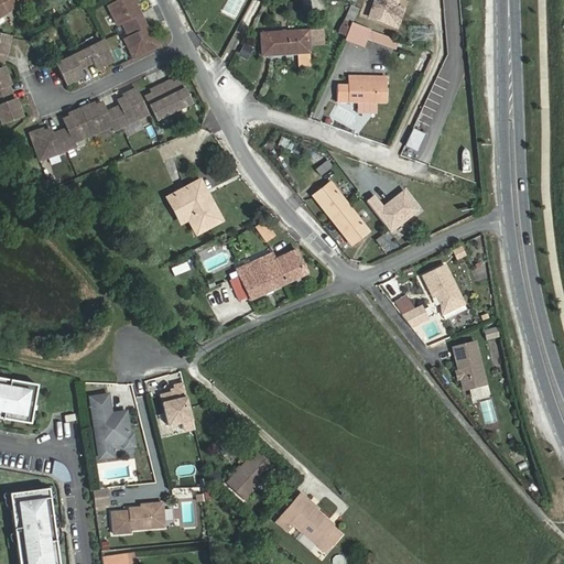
[(0,0),(0,14),(15,6),(12,0),(0,0)]
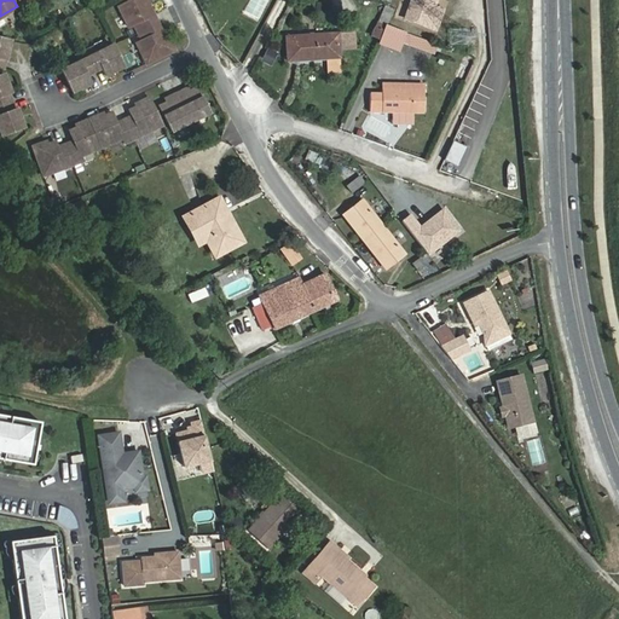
[(144,0),(136,0),(115,11),(125,32),(129,29),(133,36),(137,44),(132,46),(142,68),(169,55),(166,45),(162,46),(144,7),(148,6),(144,0)]
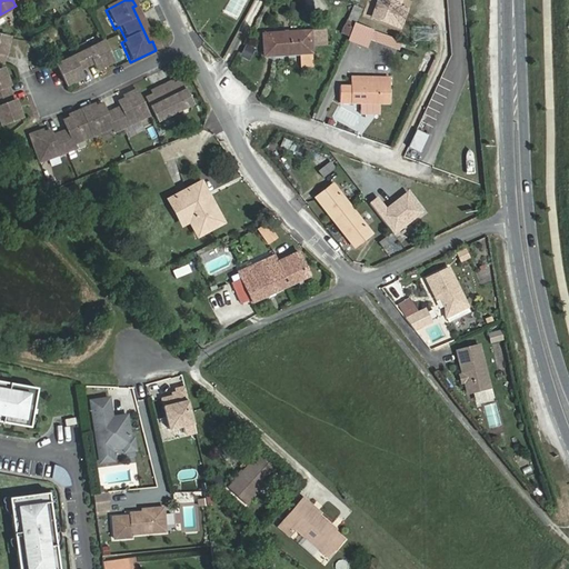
[(378,0),(372,18),(392,25),(399,6),(400,0),(378,0)]
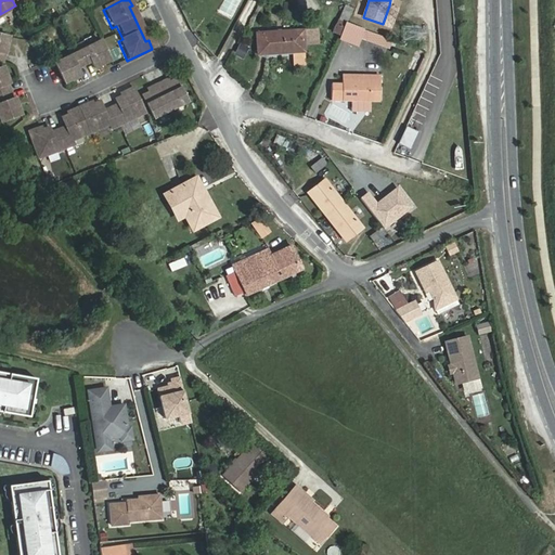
[(389,26),(396,8),(389,5),(383,24),(389,26)]
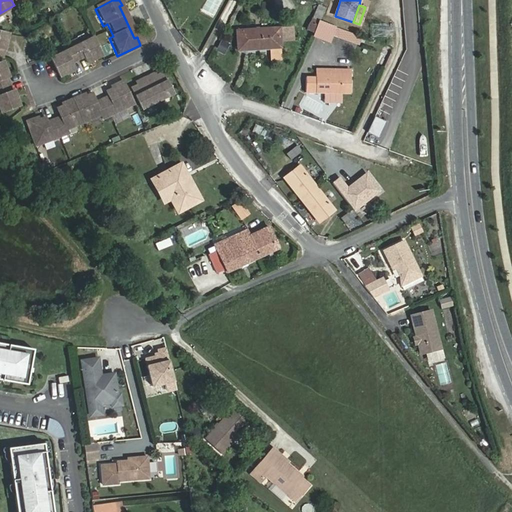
[(324,13),(317,10),(313,18),(320,21),(324,13)]
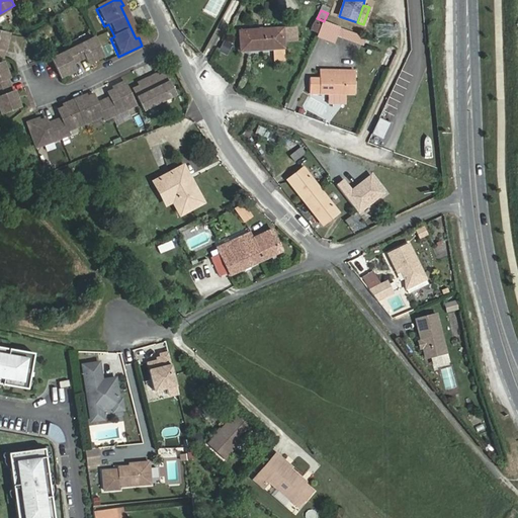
[(320,30),(323,24),(316,21),(311,30),(318,33),(320,30)]
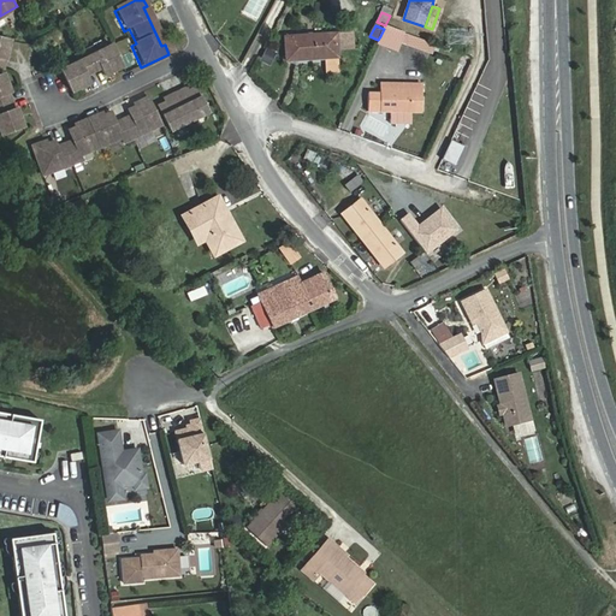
[(413,46),(416,37),(385,27),(384,29),(380,36),(378,40),(377,45),(398,52),(402,42),(413,46)]
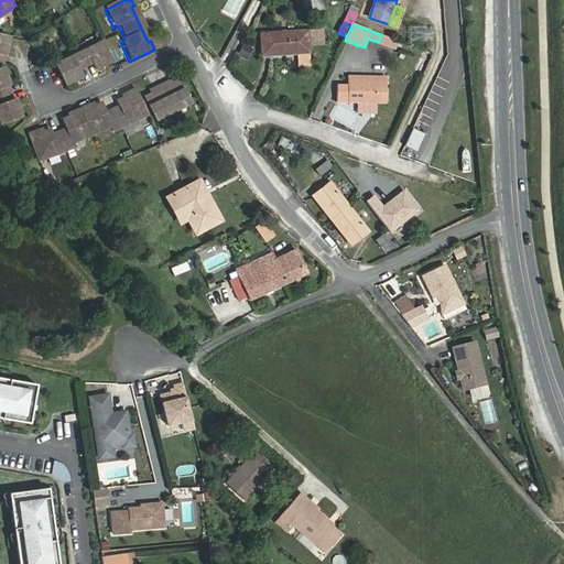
[(310,52),(307,30),(261,33),(262,55),(310,52)]
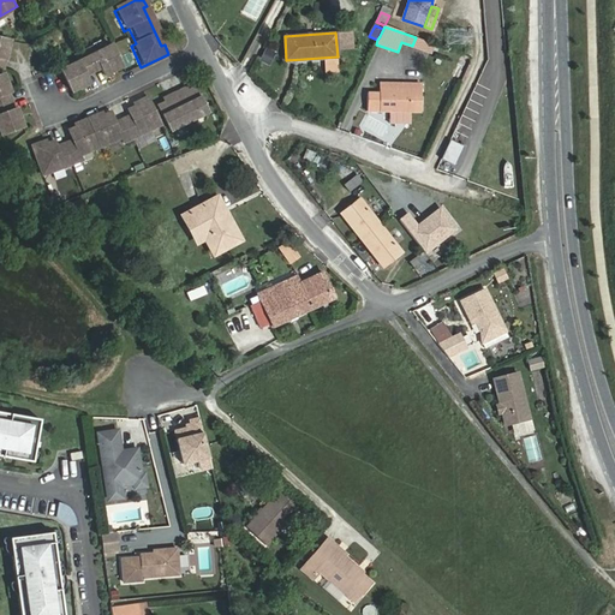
[(73,64),(57,72),(66,94),(84,85),(81,77),(96,70),(100,78),(118,70),(107,48),(90,57),(88,51),(71,58),(73,64)]
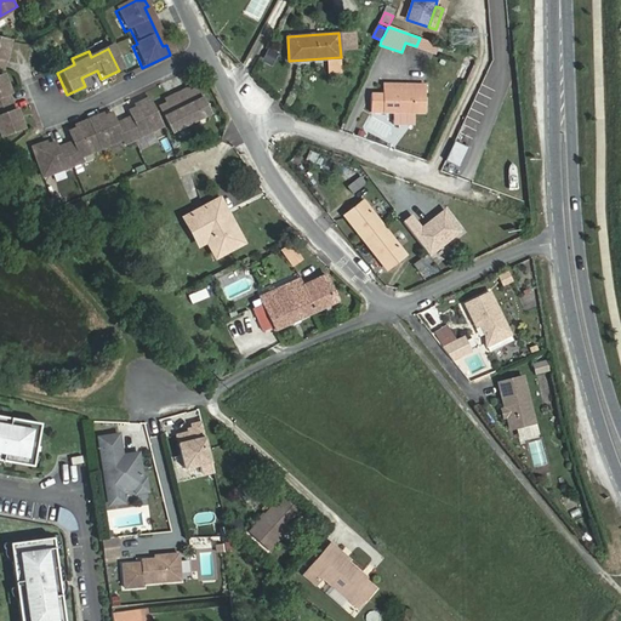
[(271,64),(277,52),(268,49),(262,60),(271,64)]
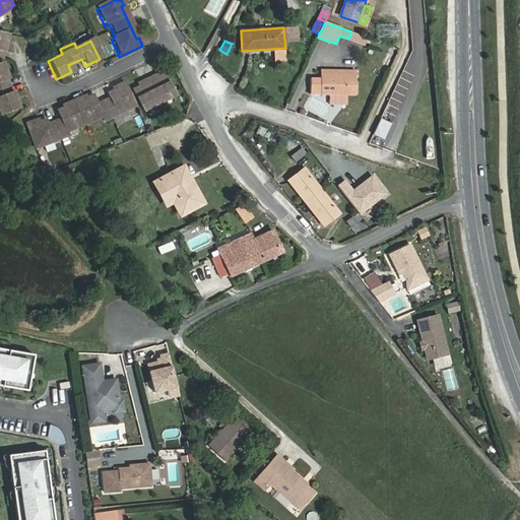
[(387,68),(396,48),(385,45),(382,52),(380,56),(384,58),(381,65),(387,68)]
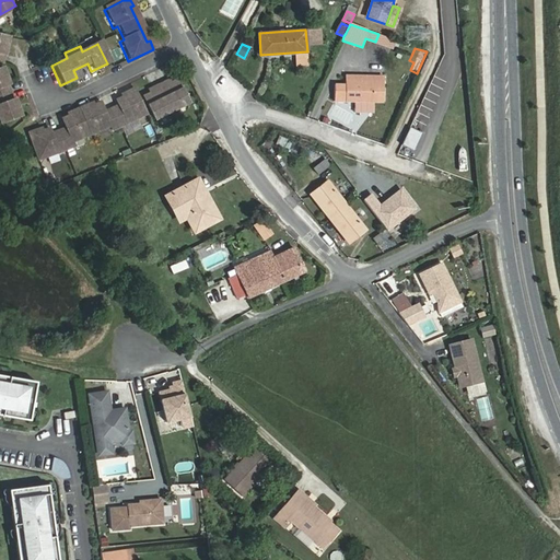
[(0,120),(18,115),(11,98),(10,98),(4,84),(6,83),(0,67),(0,120)]
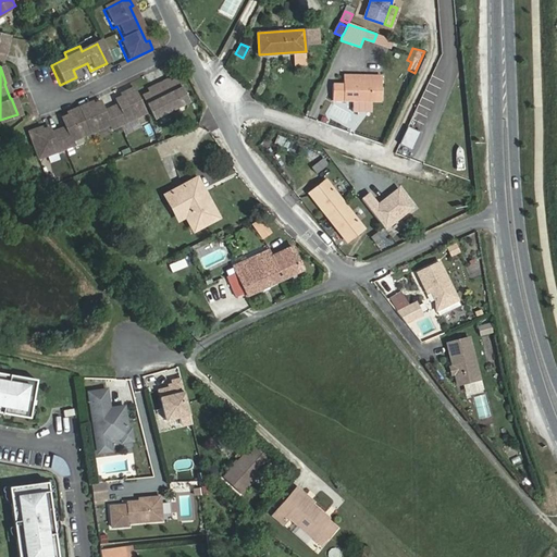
[(381,101),(381,79),(344,79),(344,101),(381,101)]
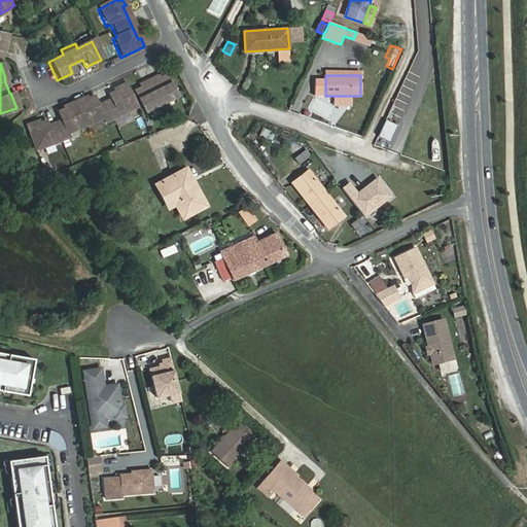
[(174,97),(164,76),(154,80),(153,77),(138,84),(140,88),(131,92),(142,113),(174,97)]
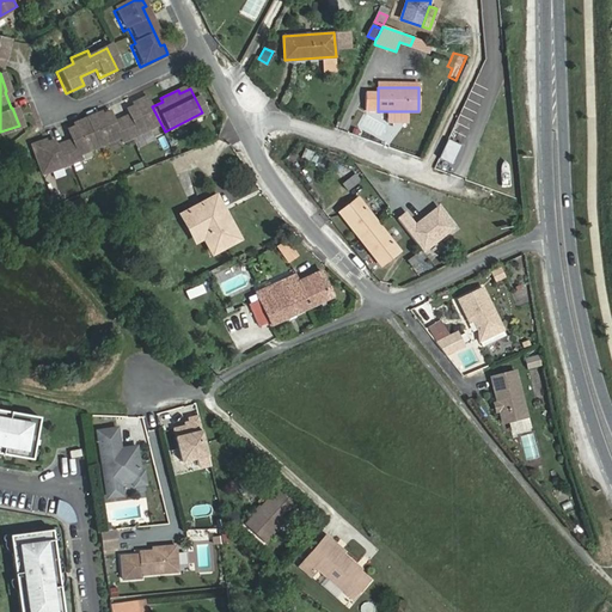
[(155,124),(142,98),(133,103),(134,105),(123,110),(126,115),(117,120),(110,122),(106,114),(95,118),(93,115),(75,123),(77,126),(66,130),(69,140),(54,146),(51,139),(40,144),(38,140),(29,144),(38,172),(77,158),(75,154),(116,136),(118,142),(127,139),(155,124)]
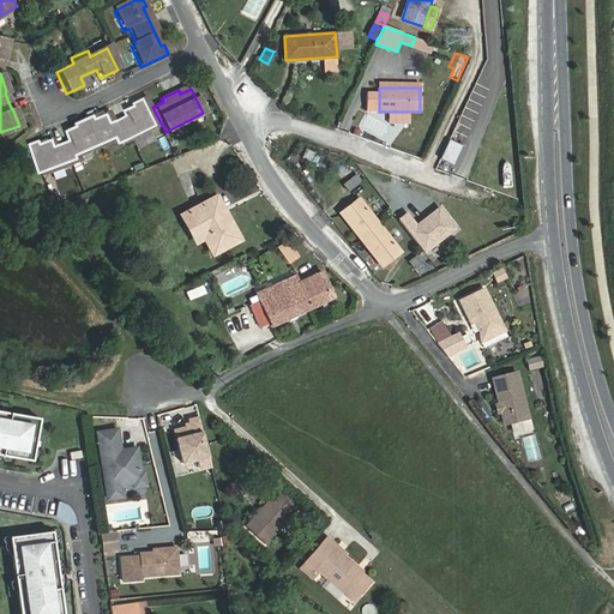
[(450,139),(440,158),(451,163),(461,145),(450,139)]
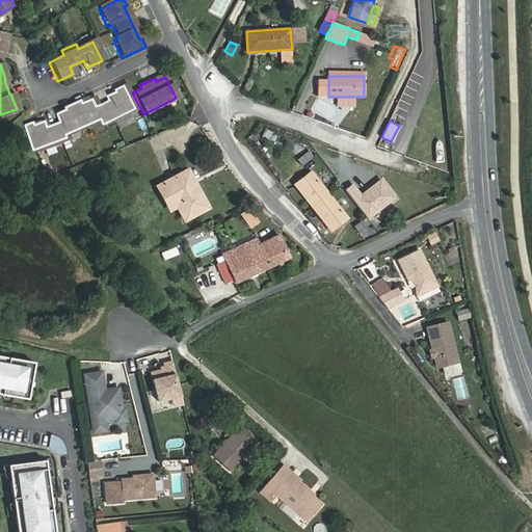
[(313,157),(309,152),(298,160),(302,165),(313,157)]
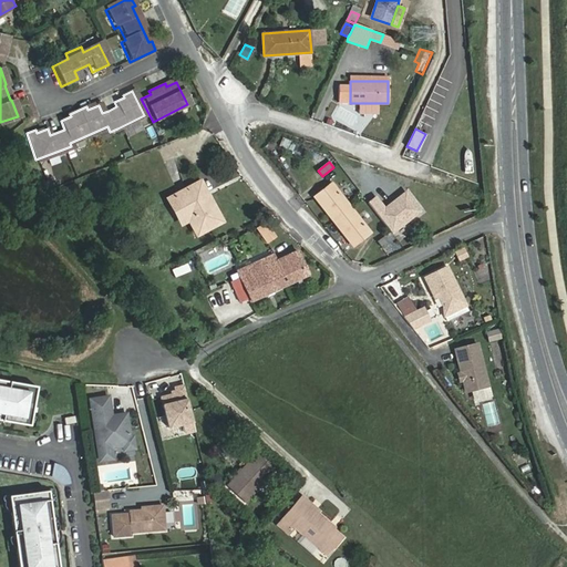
[(197,234),(222,222),(200,183),(177,195),(197,234)]
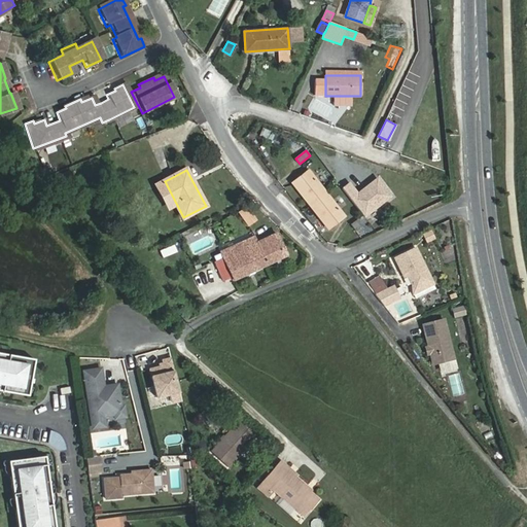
[(328,229),(345,216),(309,171),(292,183),(328,229)]
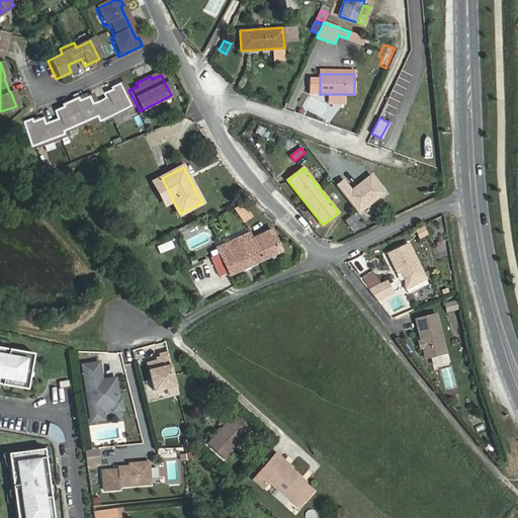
[(336,184),(358,213),(384,193),(370,175),(351,190),(343,179),(336,184)]
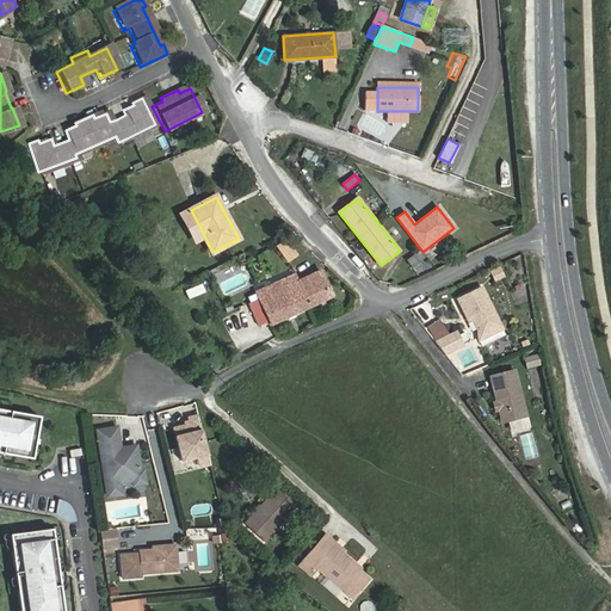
[(287,240),(277,246),(289,261),(297,255),(287,240)]
